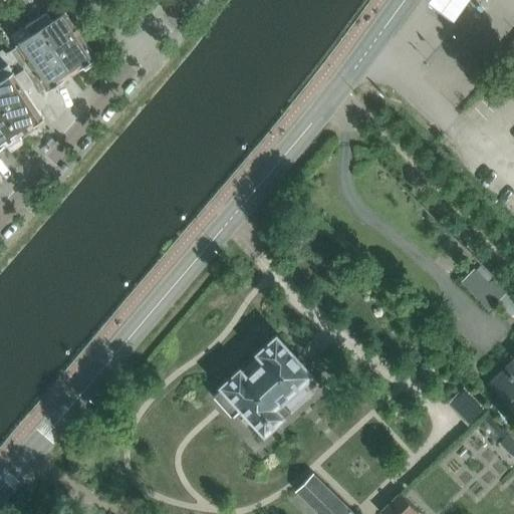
[(24,0),(32,12),(72,72),(79,67),(85,69),(95,62),(96,56),(95,55),(76,27),(78,26),(79,21),(74,13),(69,13),(67,14),(66,12),(65,11),(60,3),(40,16),(36,10),(42,6),(37,0),(24,0)]
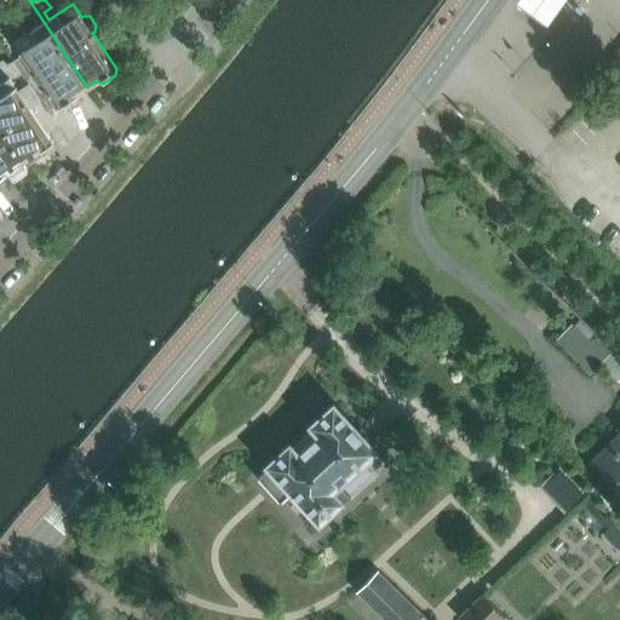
[(518,0),(556,28),(577,0),(518,0)]
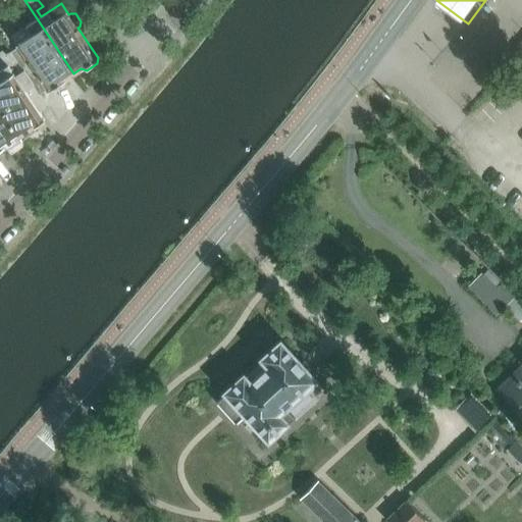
[(11,53),(40,94),(47,89),(48,91),(49,90),(54,91),(54,92),(64,85),(65,79),(73,73),(33,12),(29,16),(33,22),(11,37),(18,48),(11,53)]
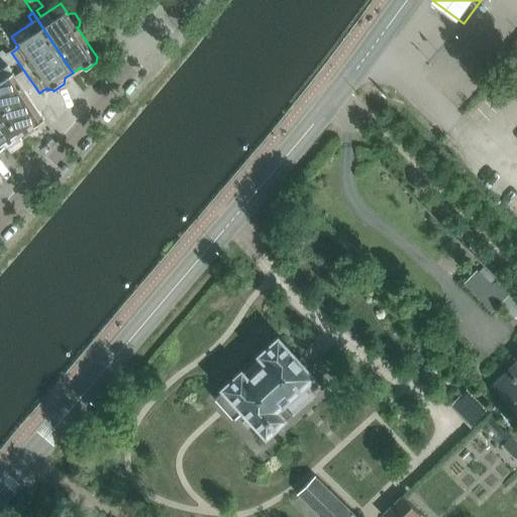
[(516,39),(507,50),(516,59),(516,58),(516,39)]
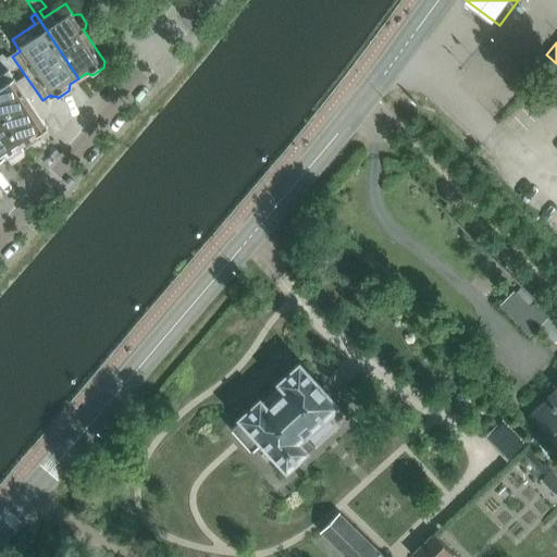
[(0,113),(23,149),(37,139),(38,134),(48,127),(47,126),(41,120),(51,113),(42,100),(12,57),(9,59),(8,57),(7,58),(2,53),(0,54),(0,113)]
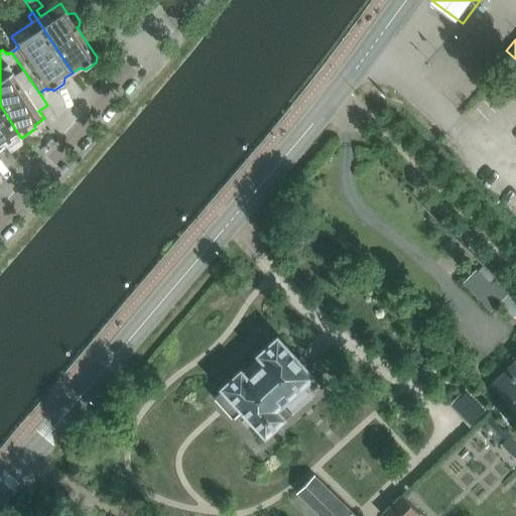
[(21,138),(0,105),(0,147),(3,145),(9,146),(21,138)]
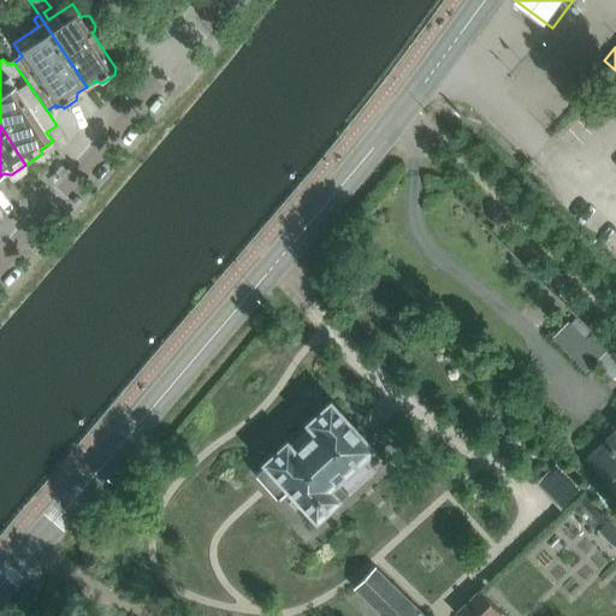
[(267,465),(256,475),(278,499),(290,490),(318,520),(332,507),(348,492),(338,481),(373,450),(332,404),(309,424),(312,426),(290,445),(288,443),(266,463),(267,465)]
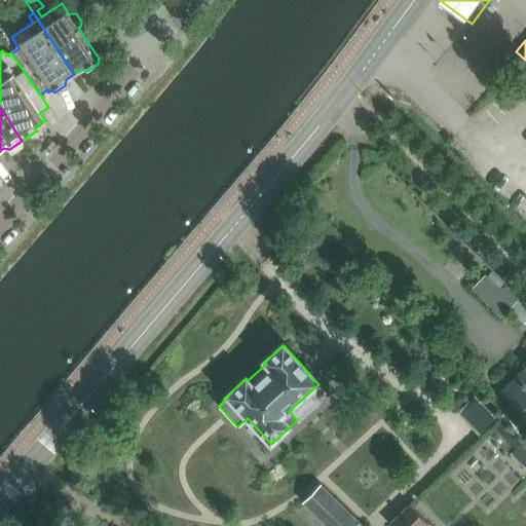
[(524,415),(525,413),(525,369),(511,385),(509,383),(499,392),(504,399),(506,397),(524,415)]
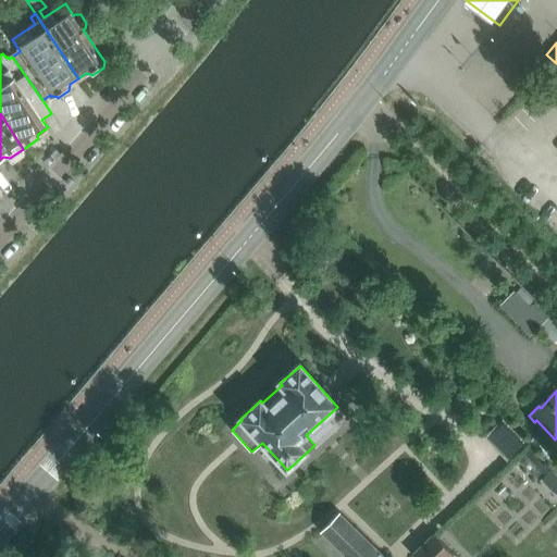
[(383,556),(347,522),(343,518),(338,514),(338,515),(321,532),(347,556),(383,556)]
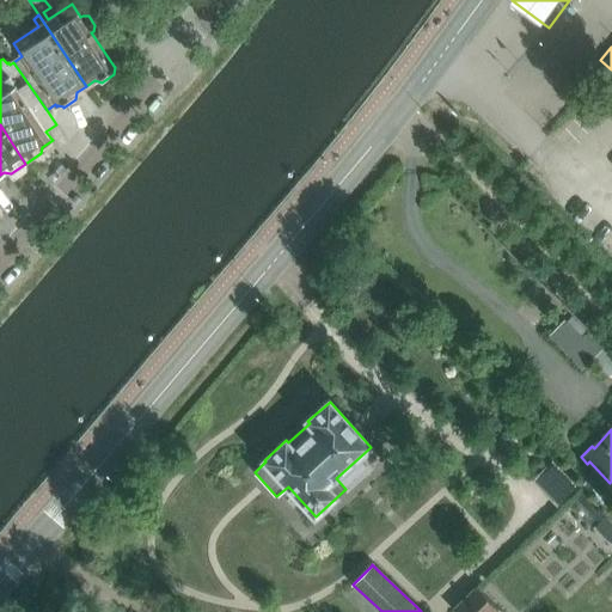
[(501,611),(477,587),(453,611),(501,611)]
